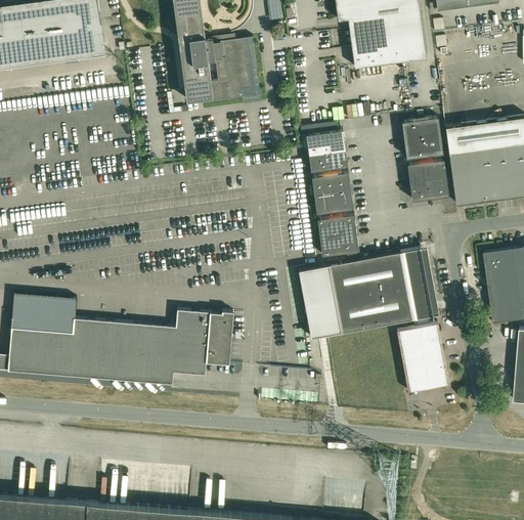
[(48,0),(0,6),(0,70),(104,55),(97,2),(94,3),(90,0),(48,0)]
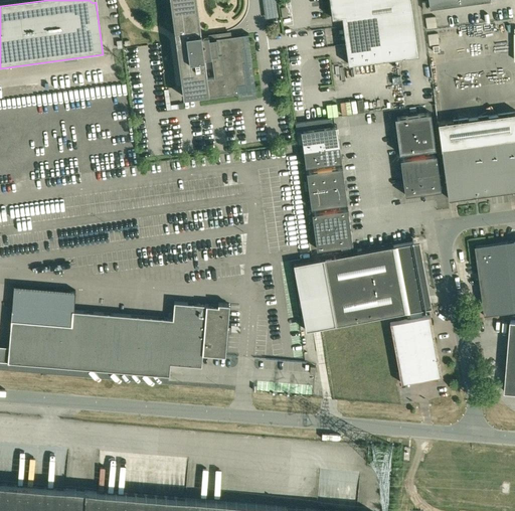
[(199,102),(205,101),(238,97),(237,89),(246,88),(243,66),(245,65),(243,51),(245,51),(243,39),(248,38),(248,37),(231,39),(216,41),(215,36),(201,38),(201,34),(196,0),(169,0),(180,75),(182,96),(183,100),(191,99),(198,98),(198,102),(199,102)]
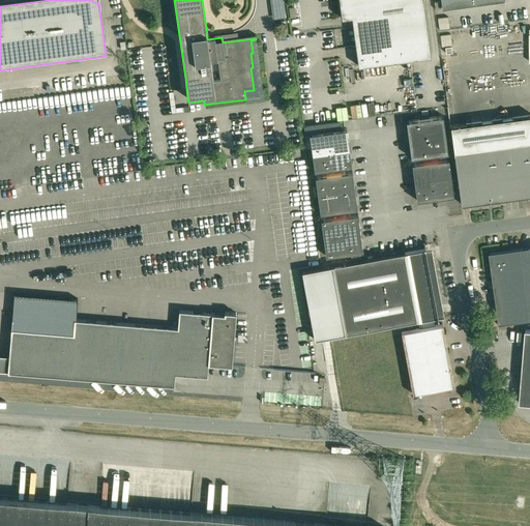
[(353,30),(363,29),(366,49),(356,50),(358,69),(420,61),(431,60),(422,0),(339,0),(342,22),(352,21),(353,30)]
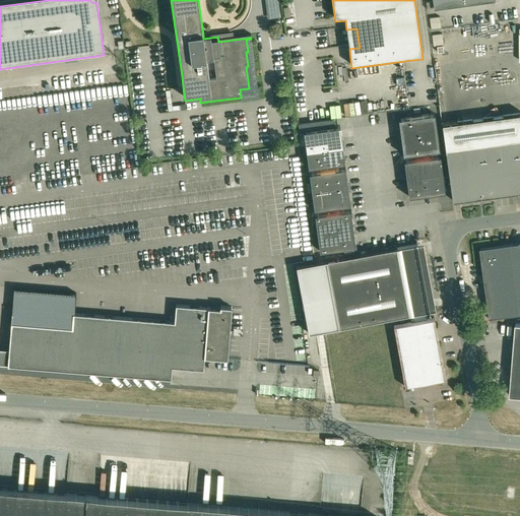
[(432,0),(434,12),(495,4),(494,0),(432,0)]
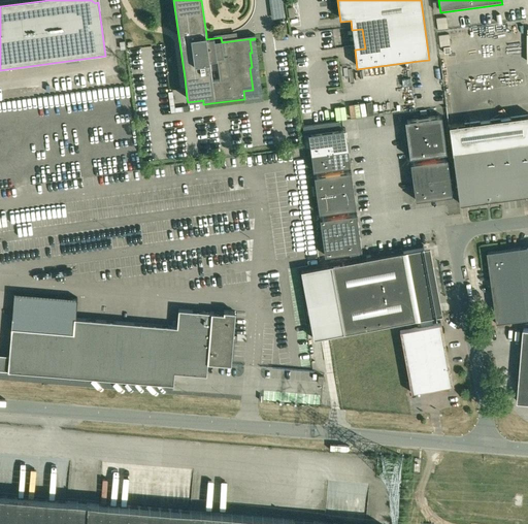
[(447,21),(436,22),(437,33),(448,32),(447,21)]
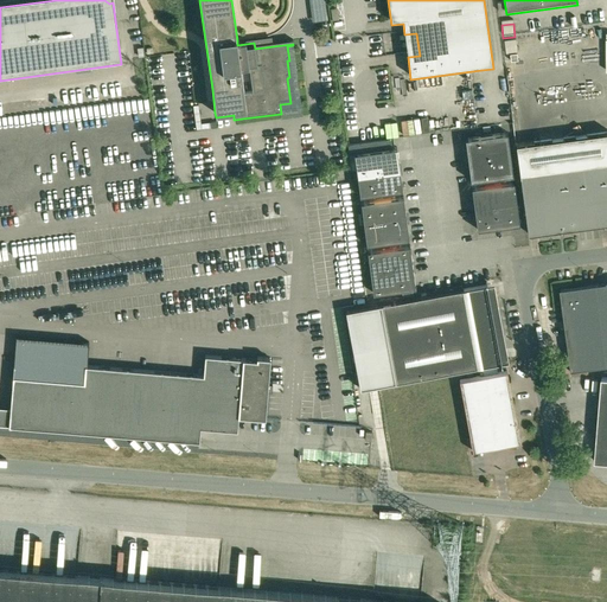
[(516,44),(504,45),(506,58),(517,57),(516,44)]
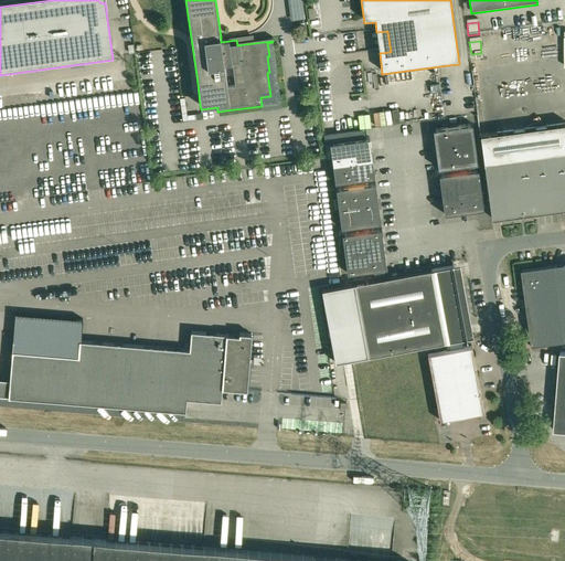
[(438,172),(478,167),(472,127),(433,133),(438,172)]
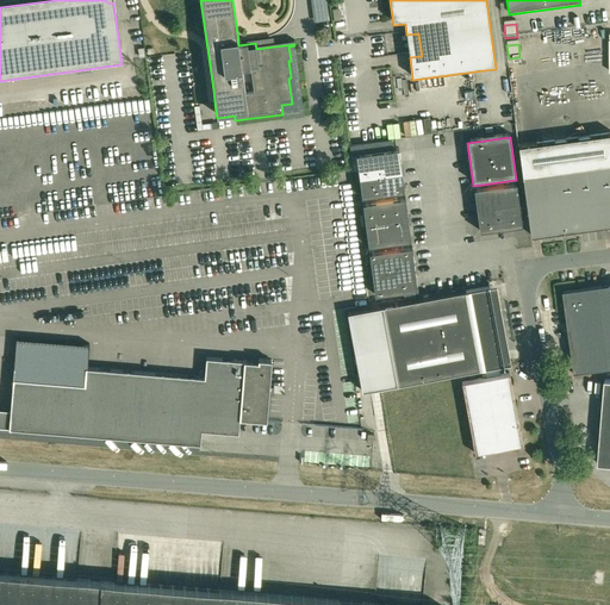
[(609,137),(518,149),(522,178),(530,239),(609,228),(609,137)]
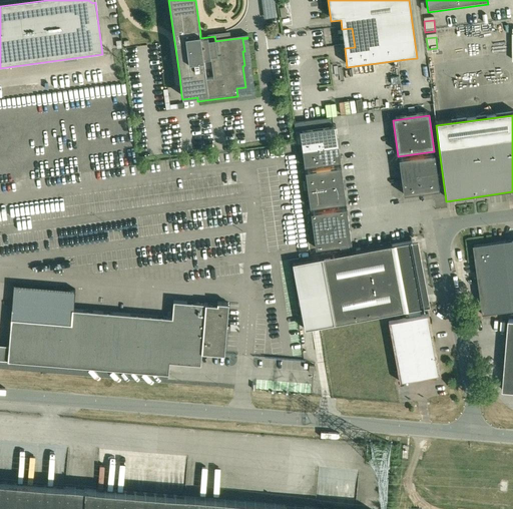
[(302,151),(338,146),(336,128),(300,133),(302,151)]
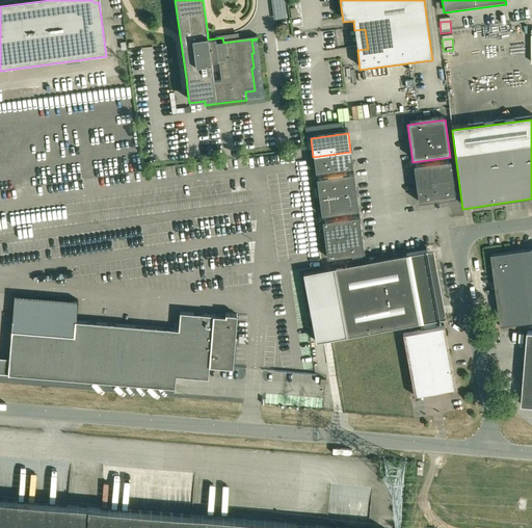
[(350,152),(313,157),(316,175),(352,170),(350,152)]
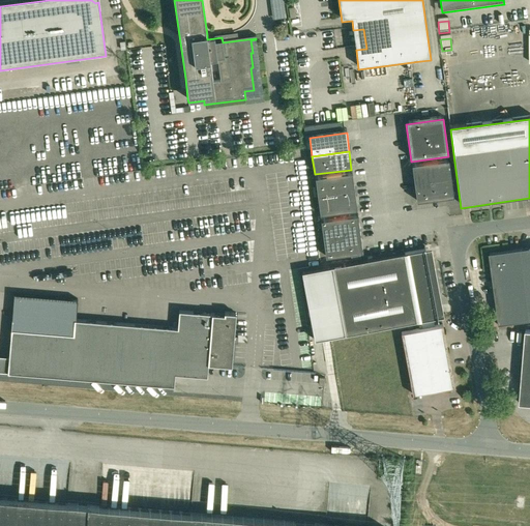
[(449,163),(412,167),(417,204),(453,200),(449,163)]
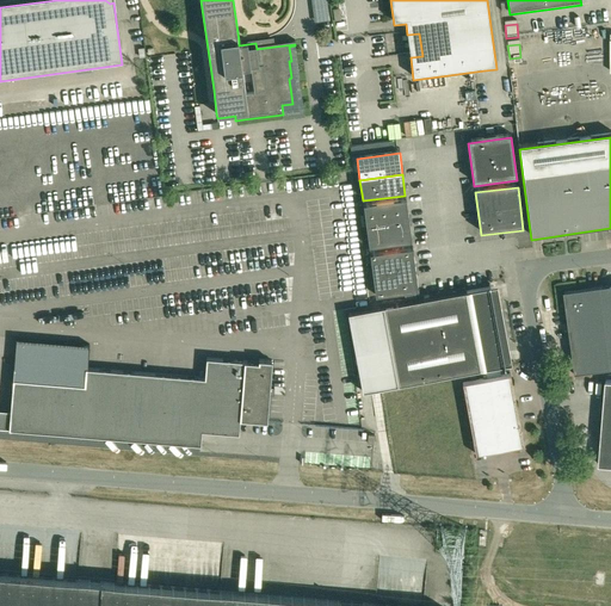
[(366,229),(409,223),(406,202),(363,208),(366,229)]
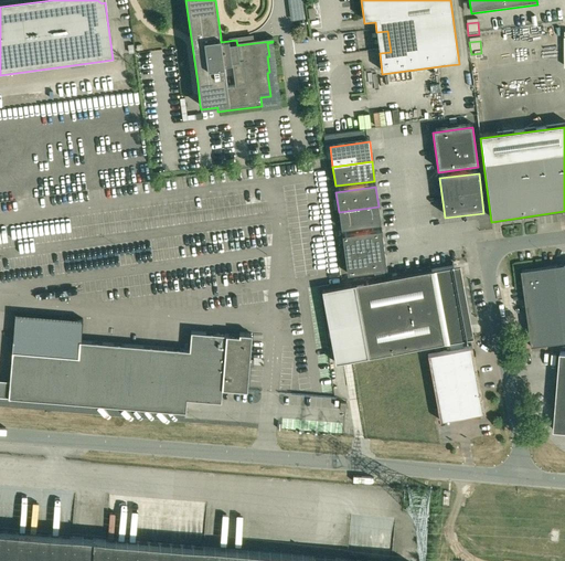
[(379,207),(339,212),(341,232),(381,226),(379,207)]
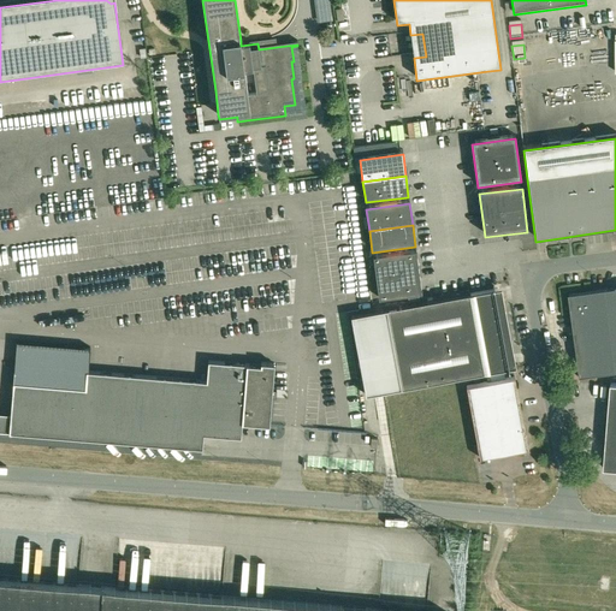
[(375,280),(419,274),(416,253),(373,259),(375,280)]
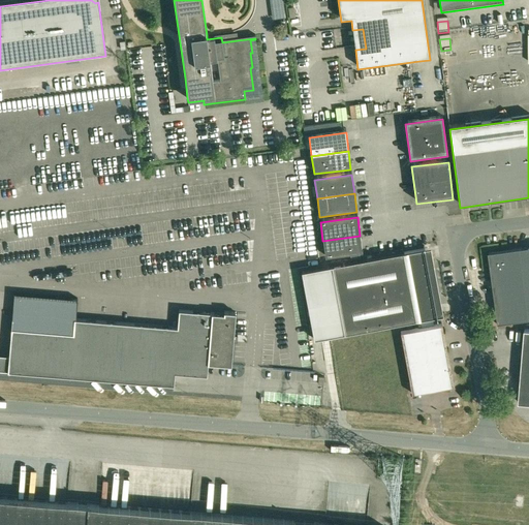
[(360,236),(322,241),(325,259),(362,254),(360,236)]
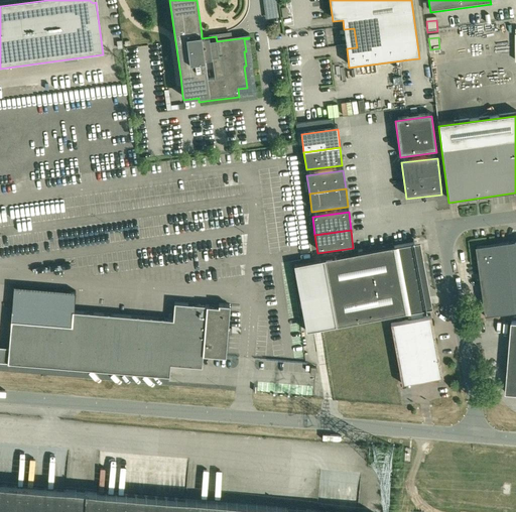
[(515,244),(477,249),(486,318),(515,314),(515,244)]
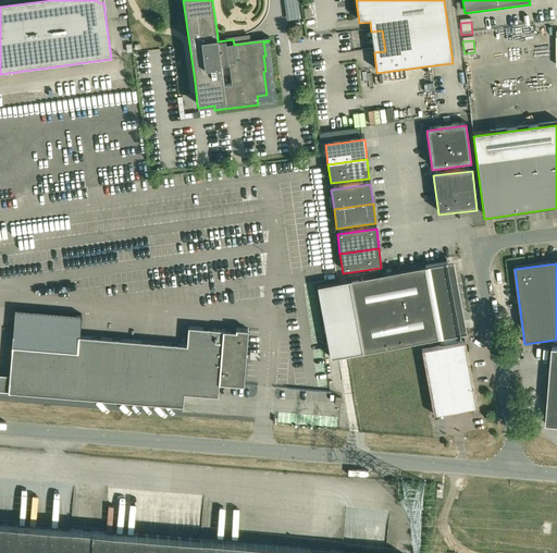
[(424,269),(349,283),(318,290),(331,361),(362,355),(437,341),(424,269)]
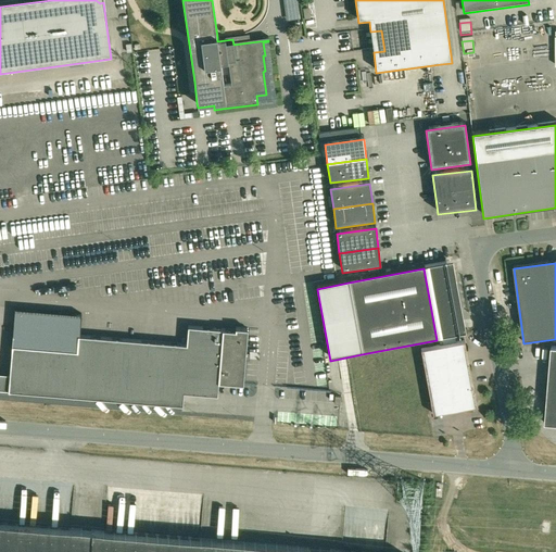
[(81,317),(15,312),(8,394),(182,409),(184,396),(217,399),(218,386),(243,388),(248,331),(236,331),(236,334),(188,329),(187,348),(79,339),(81,317)]
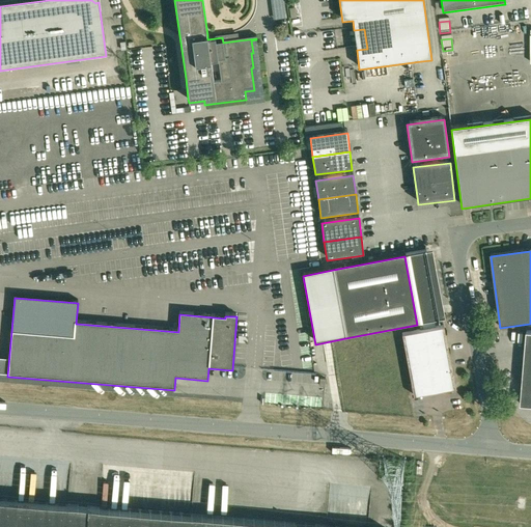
[(414,398),(432,395),(451,396),(452,391),(455,391),(452,377),(444,329),(402,336),(411,384),(414,398)]
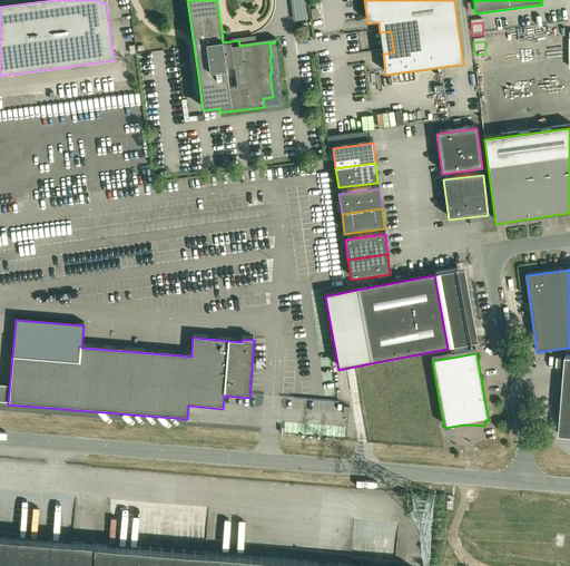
[(569,438),(569,359),(566,359),(559,438),(569,438)]
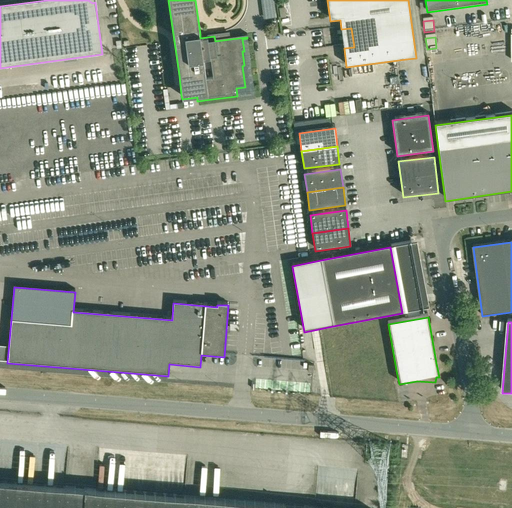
[(285,507),(0,483),(0,507),(285,507)]
